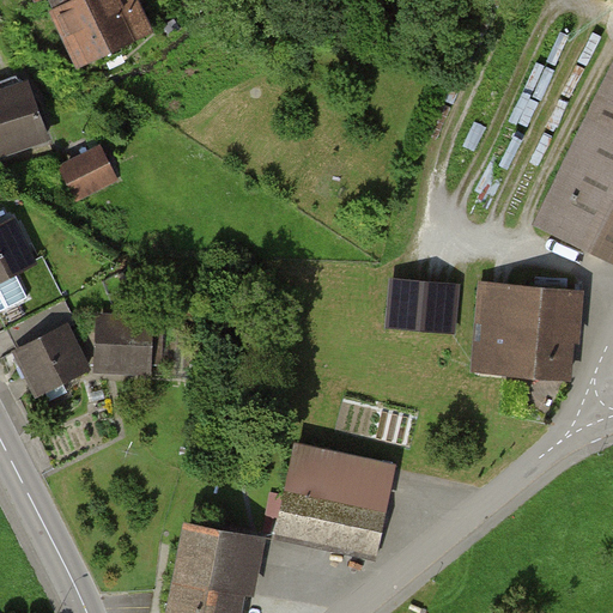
[(40,0),(41,1),(42,0),(59,0),(89,66),(152,37),(134,0),(40,0)]
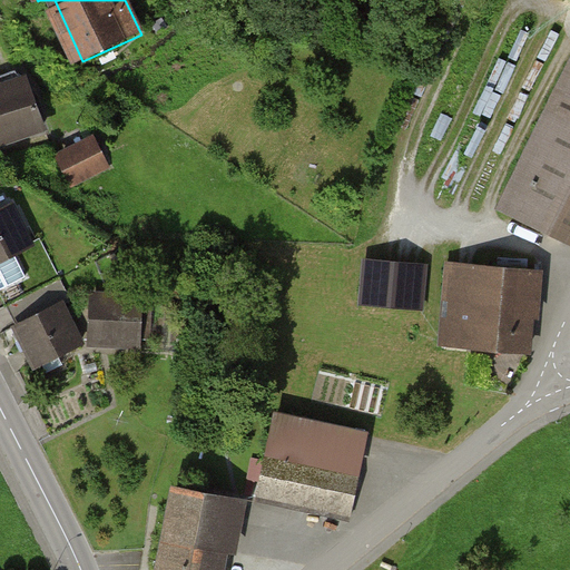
[(19,74),(0,81),(0,144),(42,127),(19,74)]
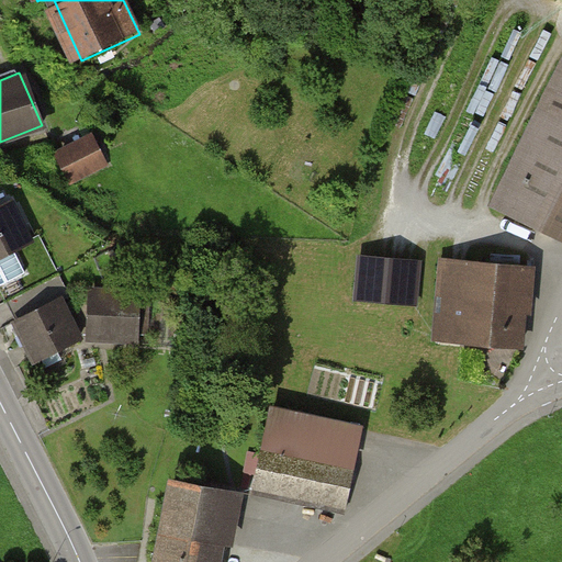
[(561,79),(499,204),(561,235),(561,79)]
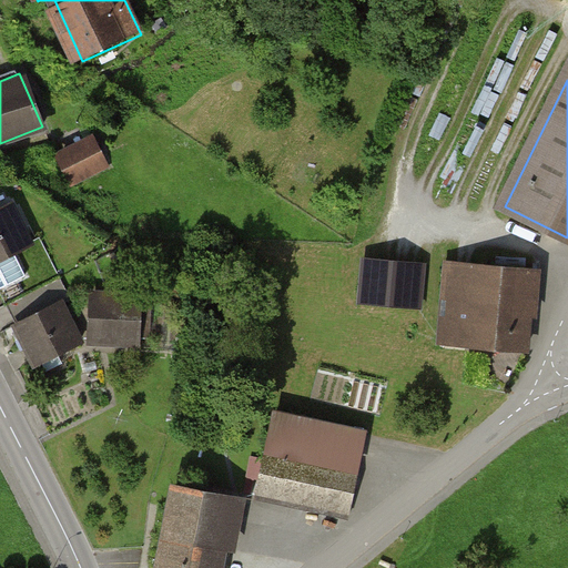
[(62,155),(75,185),(111,170),(98,140),(62,155)]
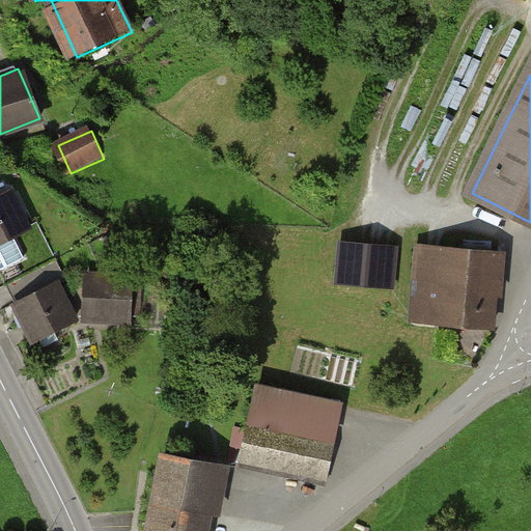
[(0,242),(37,224),(21,191),(0,200),(0,242)]
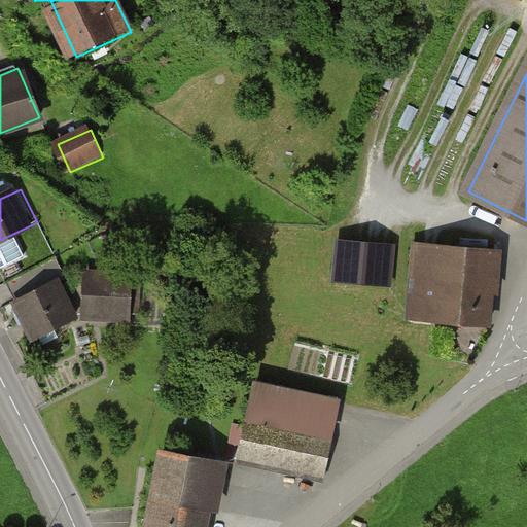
[(393,248),(339,243),(336,277),(389,282),(393,248)]
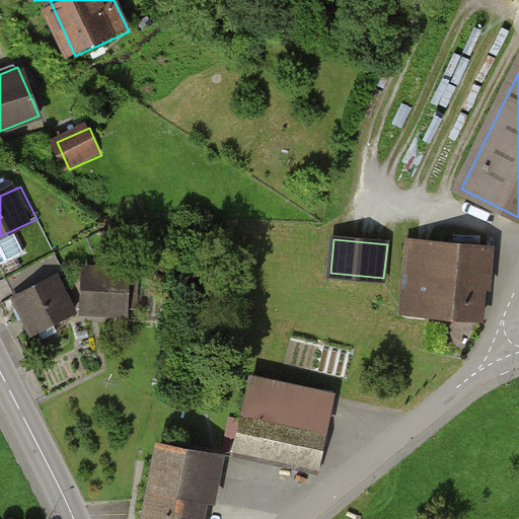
[(412,240),(405,308),(489,316),(496,248),(412,240)]
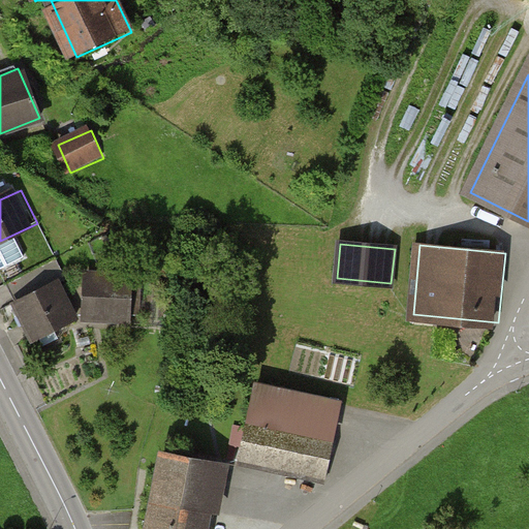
[(91,271),(88,317),(132,320),(134,274),(91,271)]
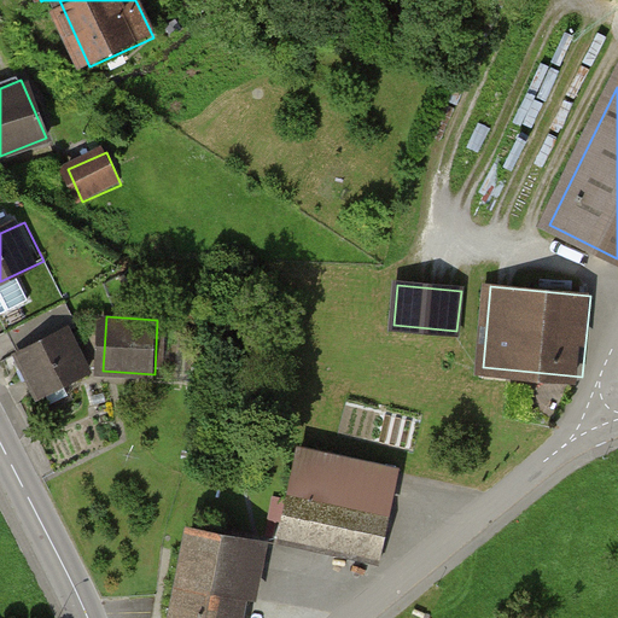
[(73,328),(21,356),(44,400),(97,372),(73,328)]
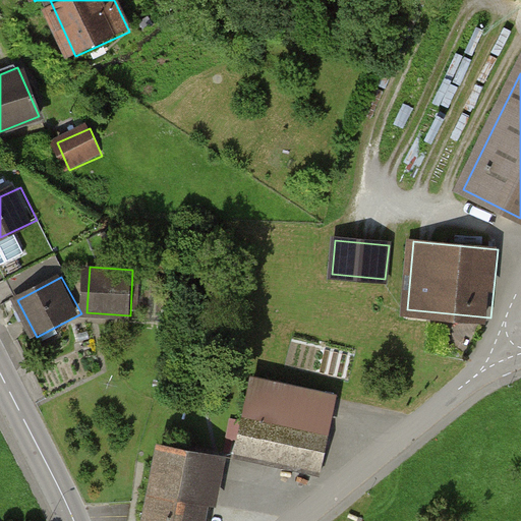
[(259,379),(242,454),(325,472),(342,398),(259,379)]
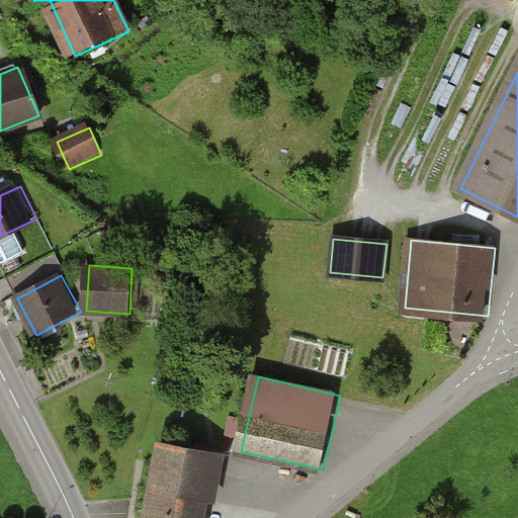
[(211,517),(224,460),(162,448),(148,517),(211,517)]
